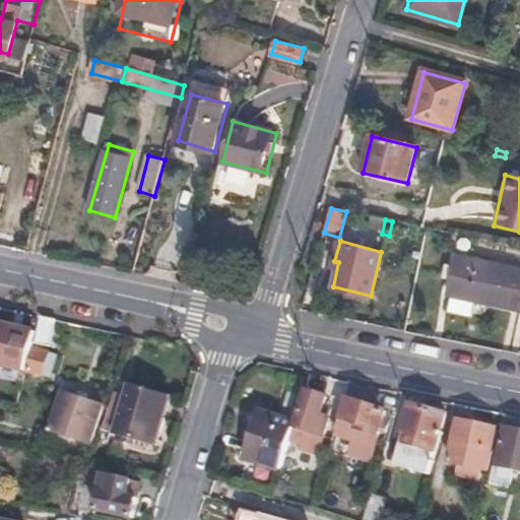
[(519,270),(456,256),(447,295),(453,297),(449,316),(474,322),(479,303),(519,312),(519,270)]
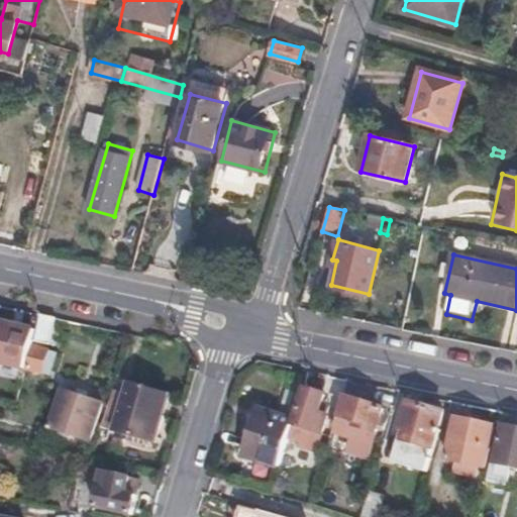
[(27,327),(0,321),(0,364),(25,370),(25,367),(31,347),(32,342),(40,315),(30,313),(27,327)]
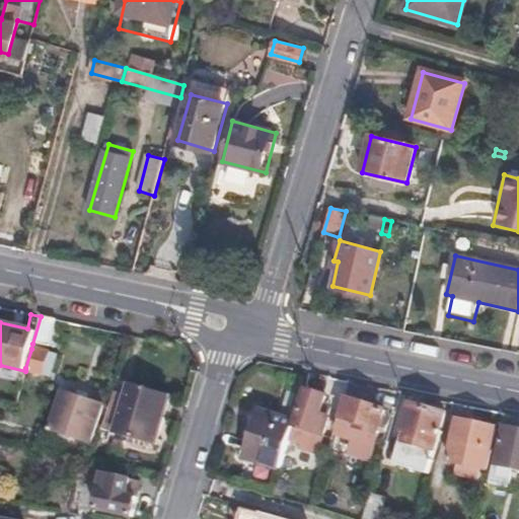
[(58,320),(41,316),(32,344),(49,347),(58,320)]
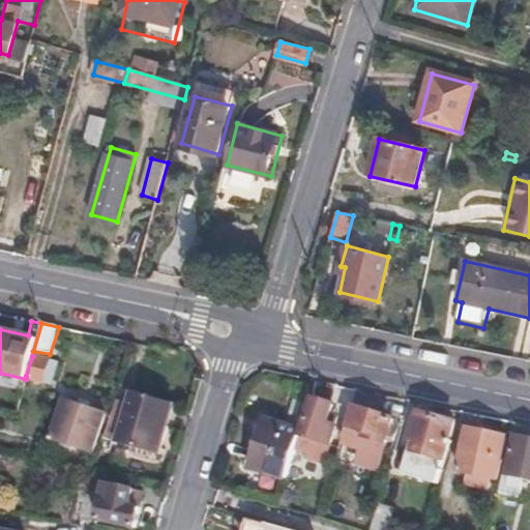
[(48,360),(32,356),(26,376),(40,381),(48,360)]
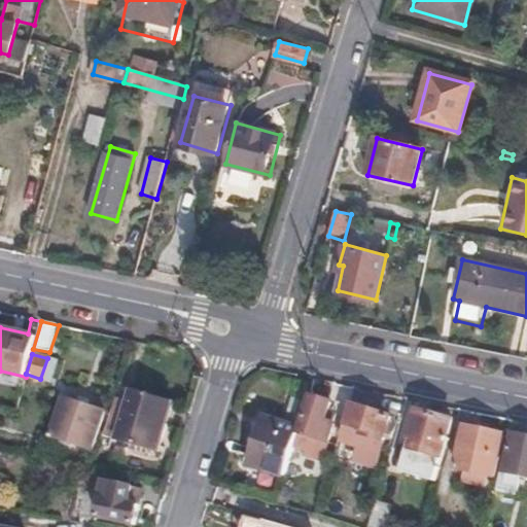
[(171,400),(132,388),(115,438),(155,450),(171,400)]
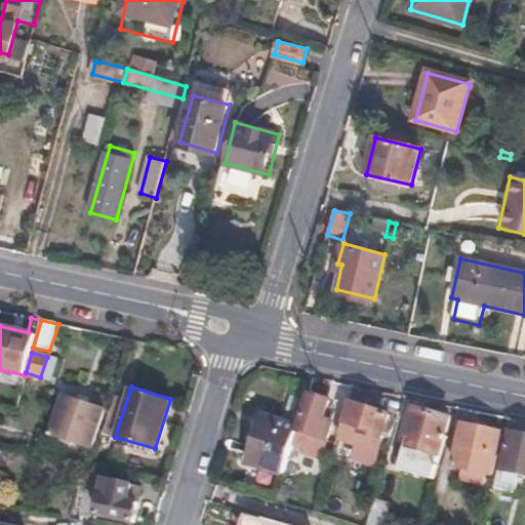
[(300,430),(330,439),(335,421),(325,418),(330,401),(312,396),(300,430)]
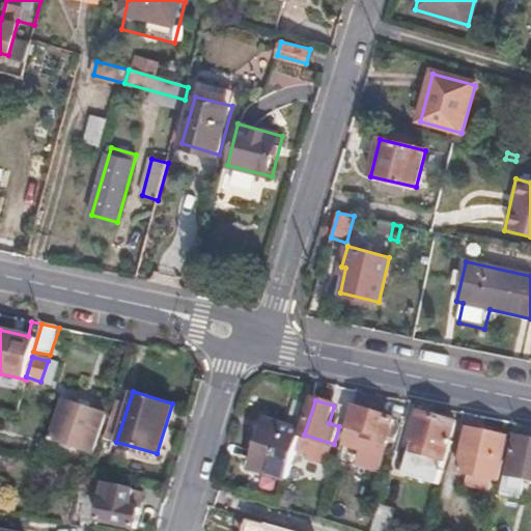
[(104,417),(61,401),(48,440),(89,453),(104,417)]
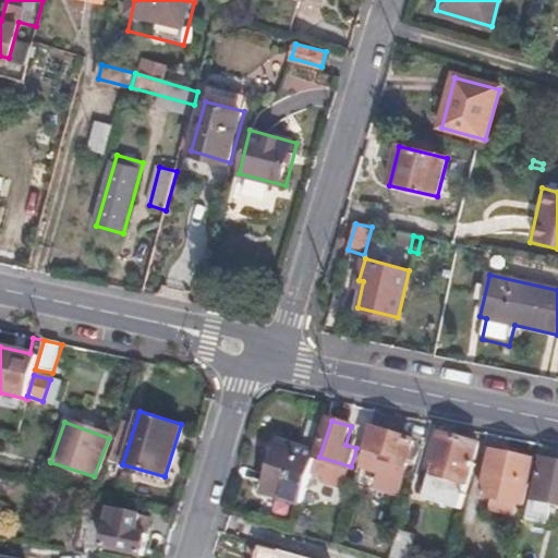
[(8,424),(4,433),(16,436),(19,426),(8,424)]
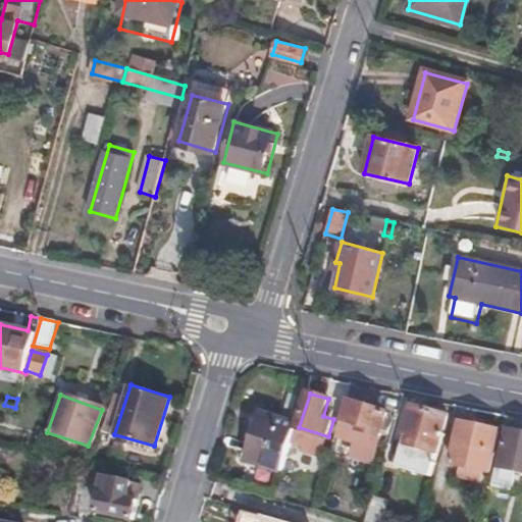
[(385,418),(349,406),(338,440),(355,446),(350,463),(368,469),(376,447),(380,434),(385,418)]
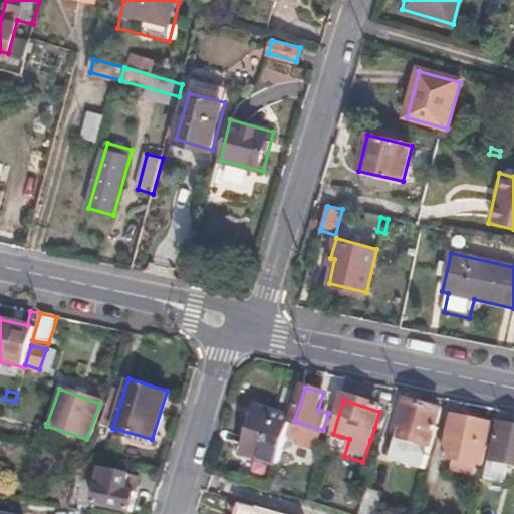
[(442,410),(409,402),(394,461),(425,470),(442,410)]
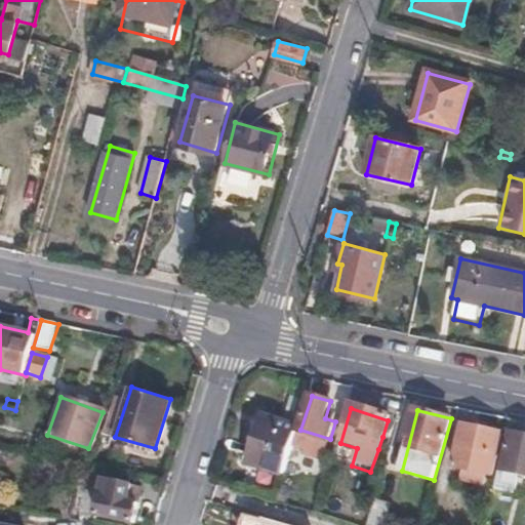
[(249,463),(283,474),(293,443),(297,429),(298,427),(265,415),(249,463)]
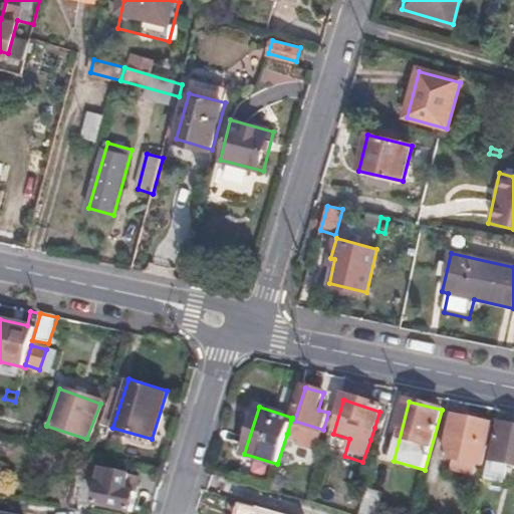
[(493,424),(454,416),(447,455),(484,463),(493,424)]
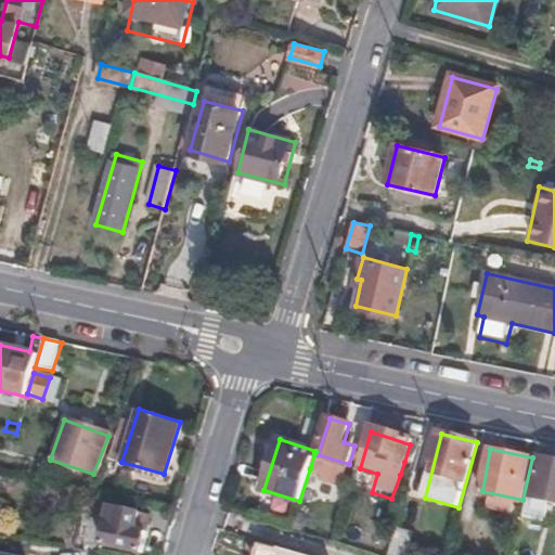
[(310,468),(351,481),(356,467),(349,464),(318,454),(314,453),(310,468)]
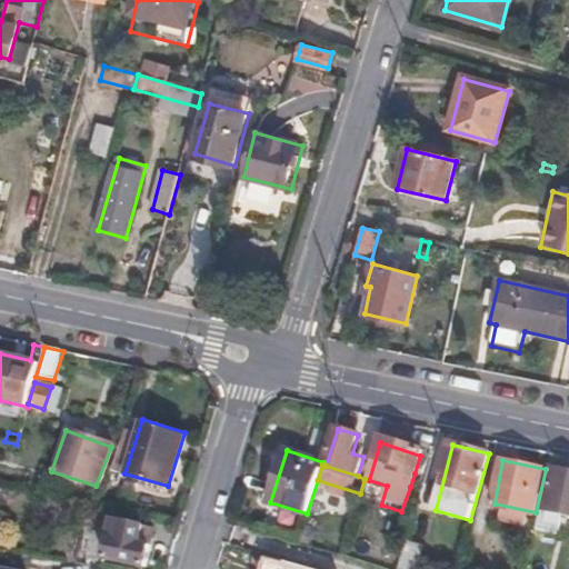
[(568,472),(555,470),(547,508),(568,512),(568,472)]
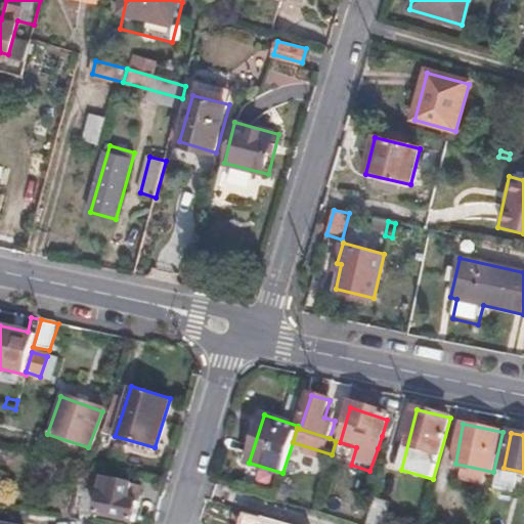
[(130,485),(78,474),(76,487),(99,493),(95,515),(132,522),(136,504),(127,503),(130,485)]
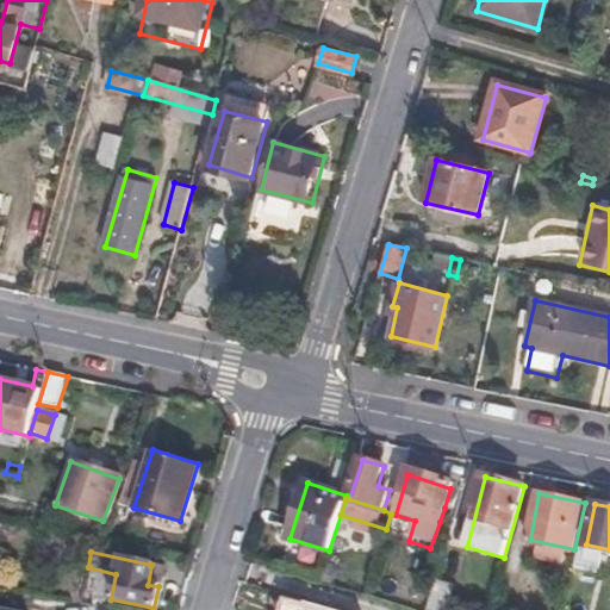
[(436,582),(427,609),(444,609),(453,587),(436,582)]
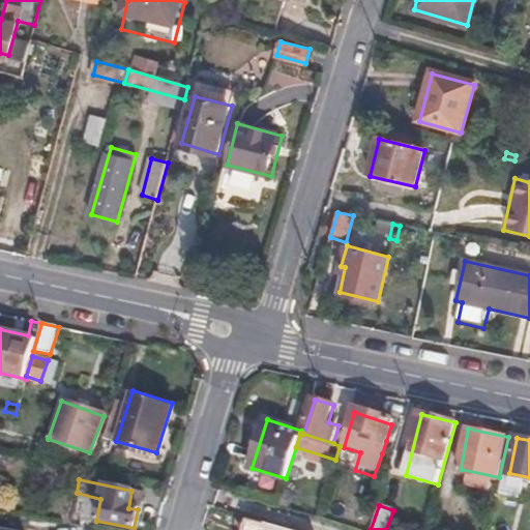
[(67,525),(82,528),(84,517),(67,513),(65,525),(67,525)]
